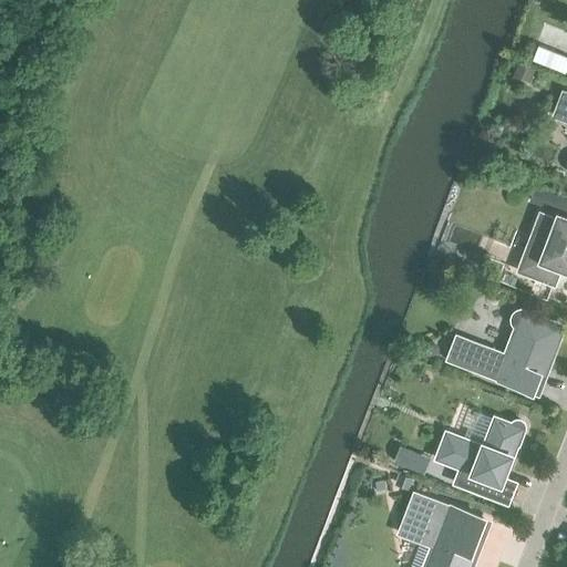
[(566,57),(553,51),(547,65),(565,72),(566,65),(566,57)]
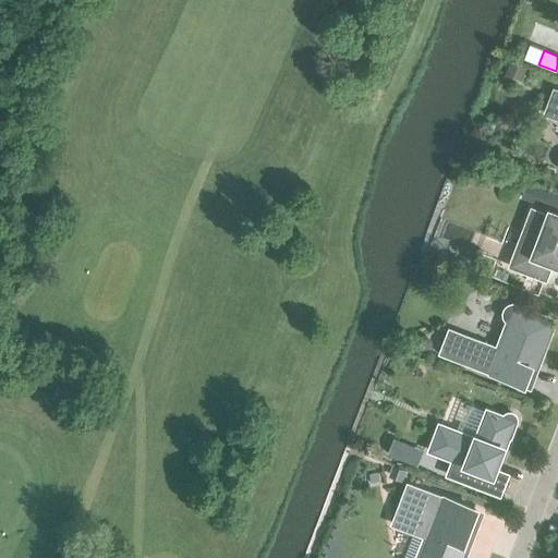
[(510,61),(505,74),(521,80),(525,67),(510,61)]
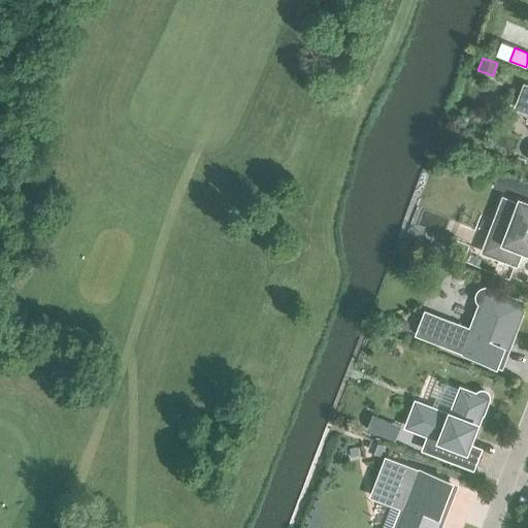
[(527,86),(524,85),(515,107),(527,112),(527,86)]
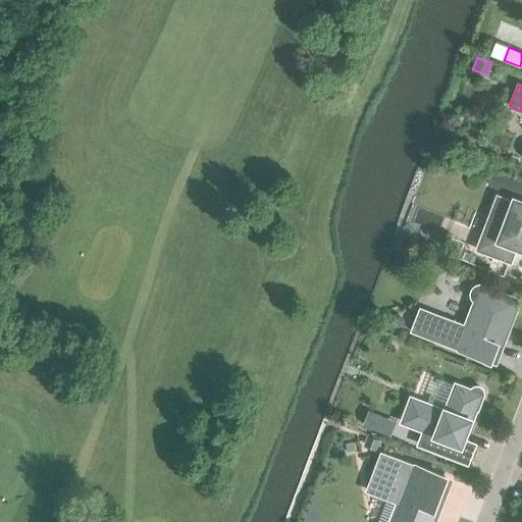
[(521,183),(492,173),(488,185),(521,196),(521,183)]
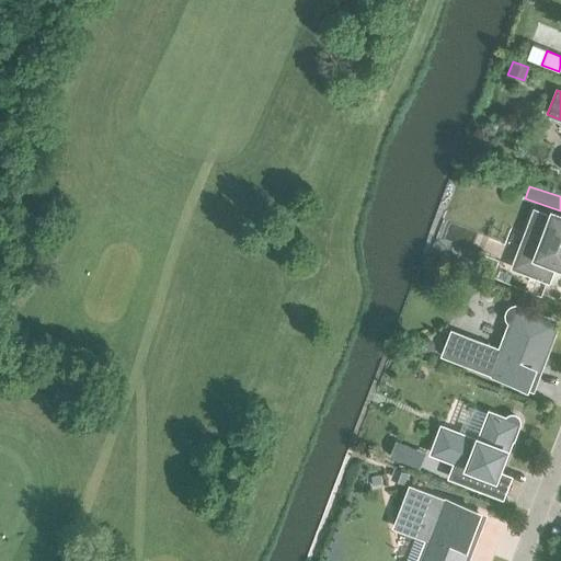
[(535,210),(514,267),(548,281),(554,263),(560,265),(560,218),(553,216),(552,217),(535,210)]
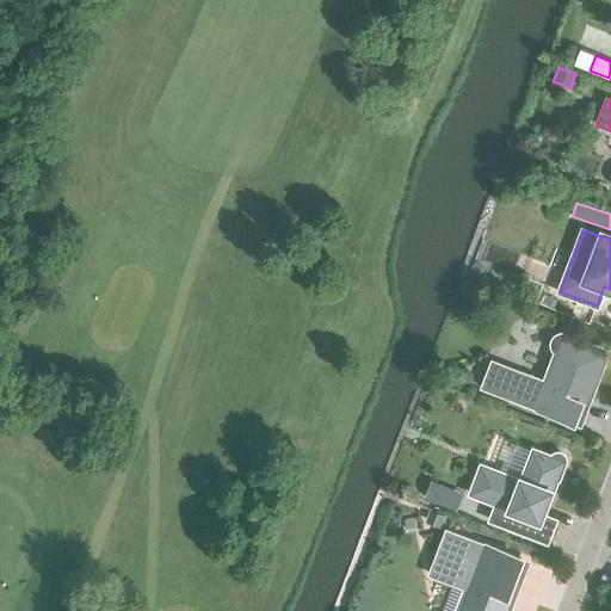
[(585,389),(590,392),(604,352),(582,344),(584,340),(566,333),(561,333),(556,334),(553,338),(550,343),(550,347),(553,351),(557,355),(547,382),(492,360),(481,387),(573,423),(585,389)]
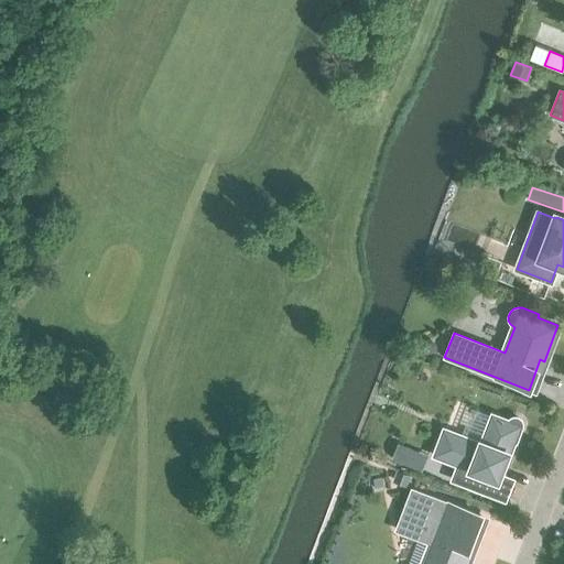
[(430,337),(422,338),(418,344),(418,351),(424,356),(431,355),(436,349),(435,343),(430,337)]
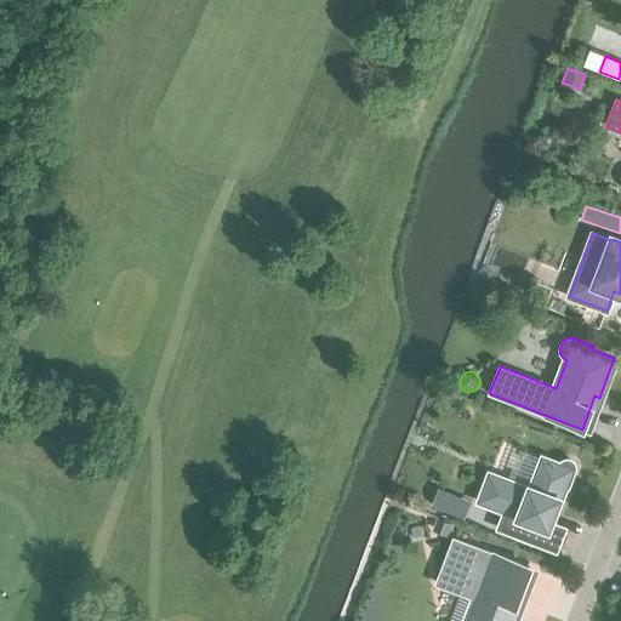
[(499,528),(537,542),(545,525),(546,527),(552,512),(554,513),(565,485),(568,486),(574,471),(575,466),(573,462),(569,459),(565,459),(562,461),(558,463),(541,457),(530,489),(489,473),(478,501),(505,511),(499,528)]
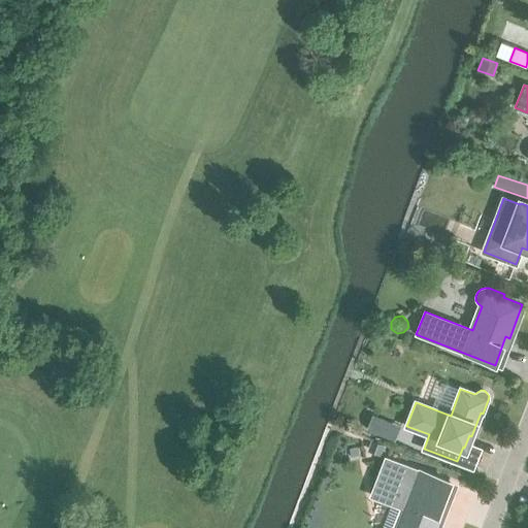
[(373,415),(368,429),(381,434),(386,420),(373,415)]
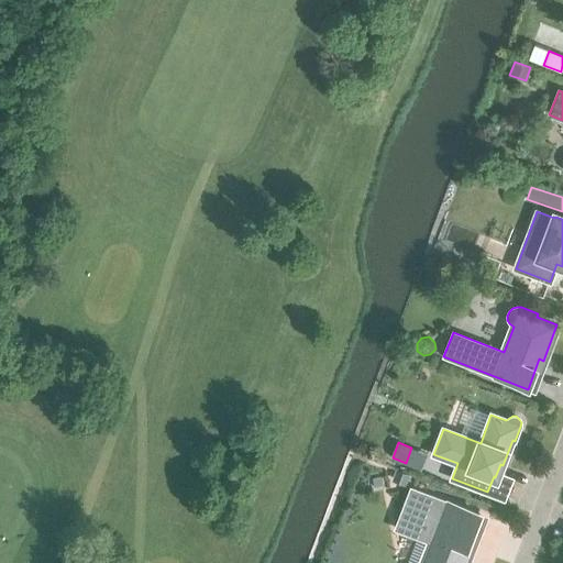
[(396,470),(393,479),(405,484),(408,475),(396,470)]
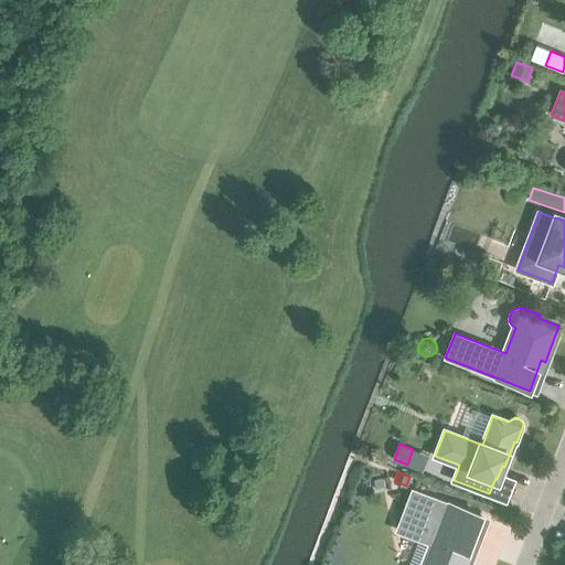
[(467,564),(464,563),(481,516),(412,490),(396,531),(433,545),(424,564),(467,564)]
